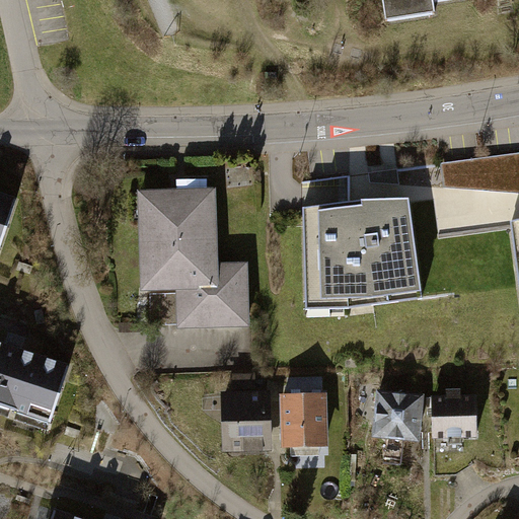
[(387,0),(391,24),(445,17),(443,4),(471,0),(387,0)]
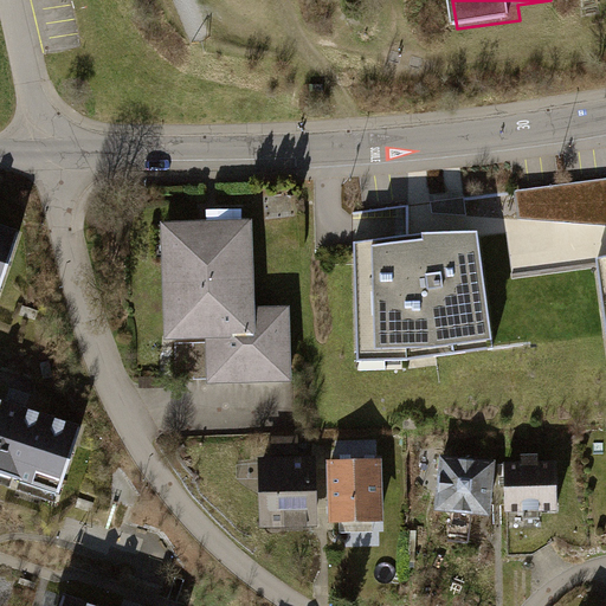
[(165,374),(295,373),(294,296),(256,296),(255,214),(163,216),(165,374)]
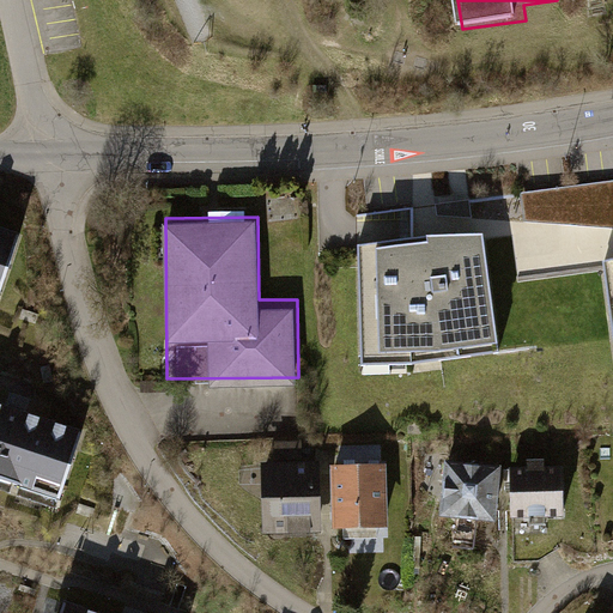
[(0,286),(18,235),(0,228),(0,286)]
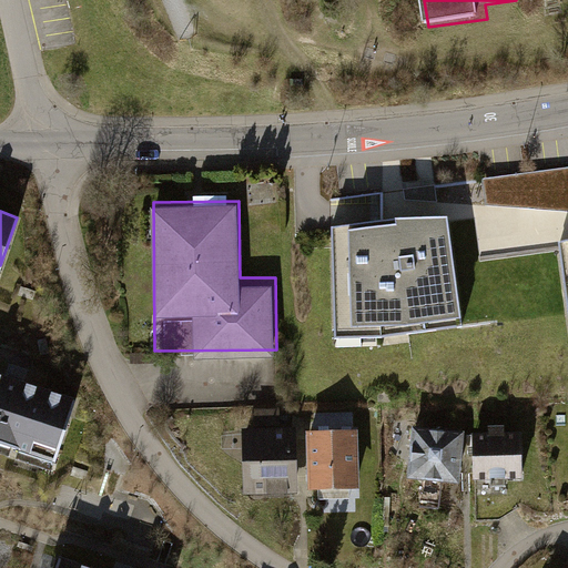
[(381,217),(331,225),(333,337),(382,337),(464,327),(446,215),(381,217)]
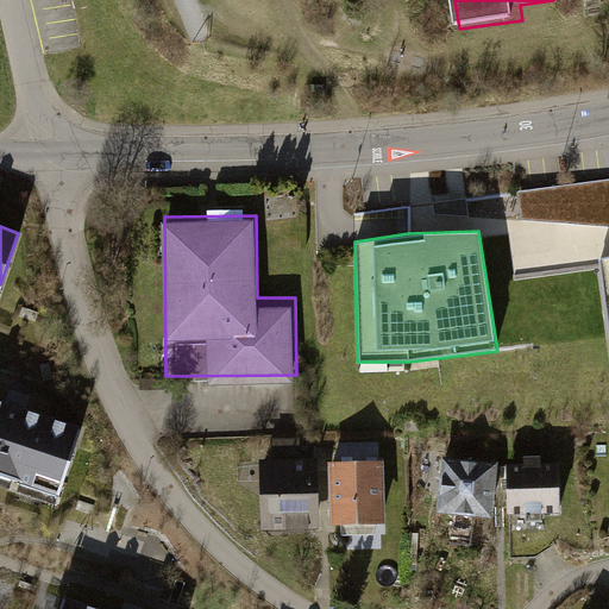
[(608,252),(597,256),(608,351),(608,252)]
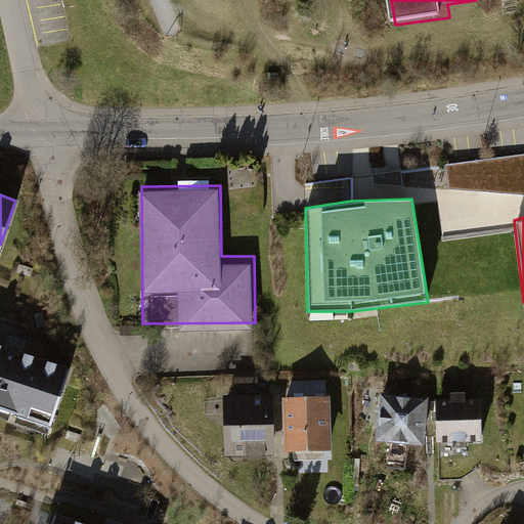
[(0,345),(0,418),(48,433),(70,367),(0,345)]
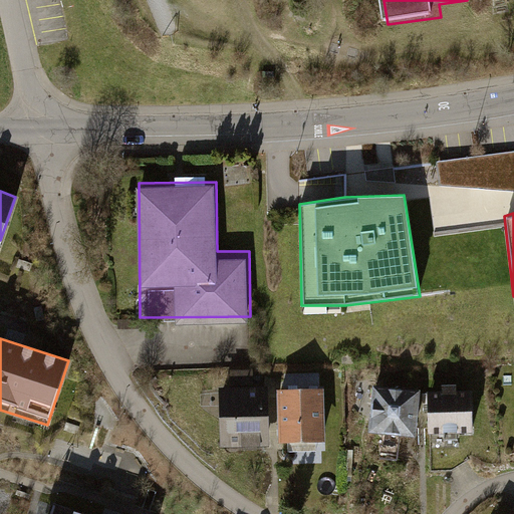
[(322,381),(279,383),(280,444),(323,443),(322,381)]
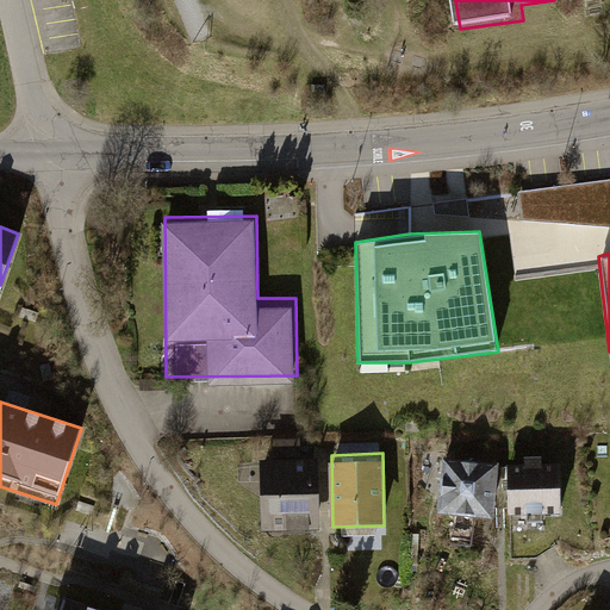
[(316,459),(259,460),(259,528),(317,527),(316,459)]
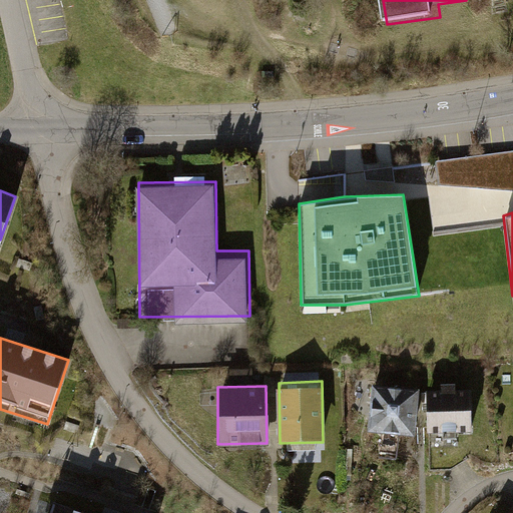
[(370,388),(366,429),(412,434),(415,392),(370,388)]
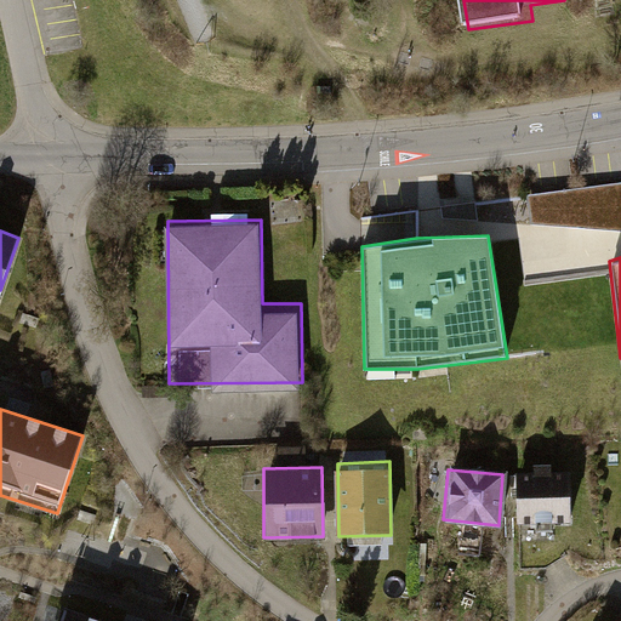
[(568,472),(519,474),(522,525),(570,523),(568,472)]
